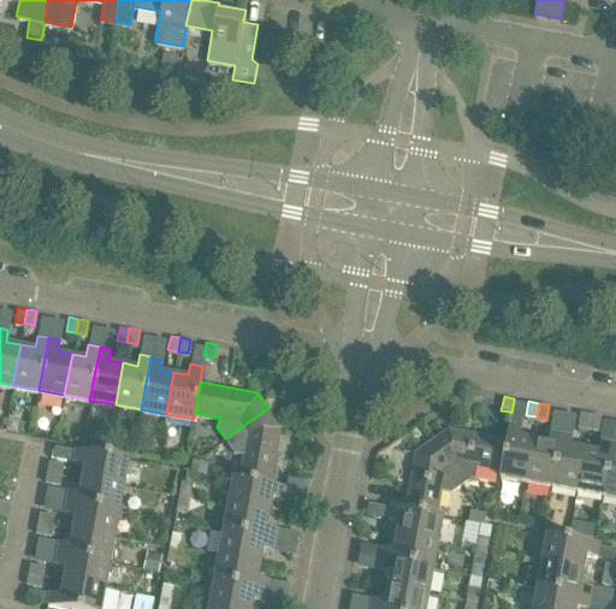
[(268,408),(225,438),(235,450),(244,451),(240,477),(270,482),(280,425),(268,408)]
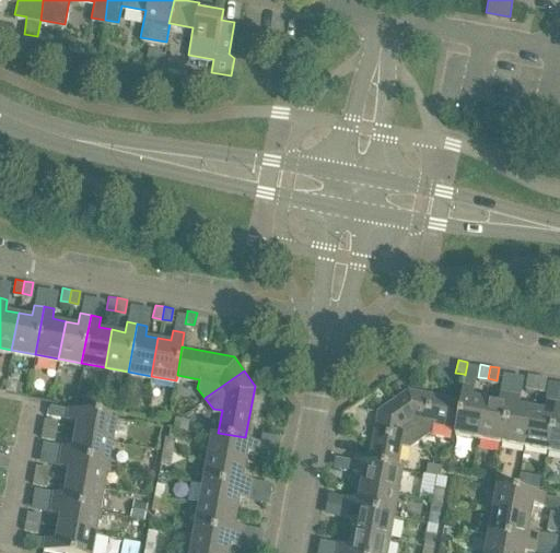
[(534,387),(537,374),(527,373),(525,386),(534,387)]
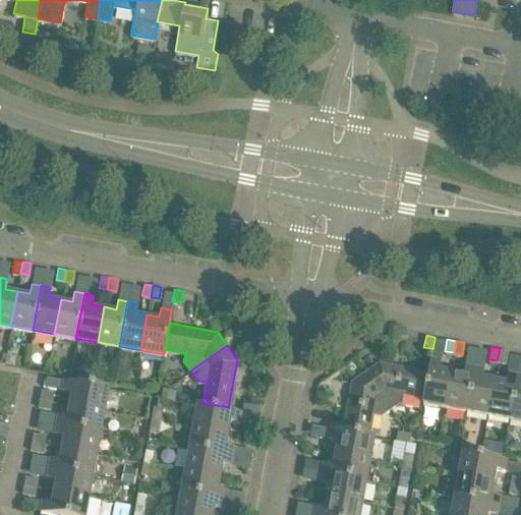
[(500,348),(497,360),(506,362),(508,350),(500,348)]
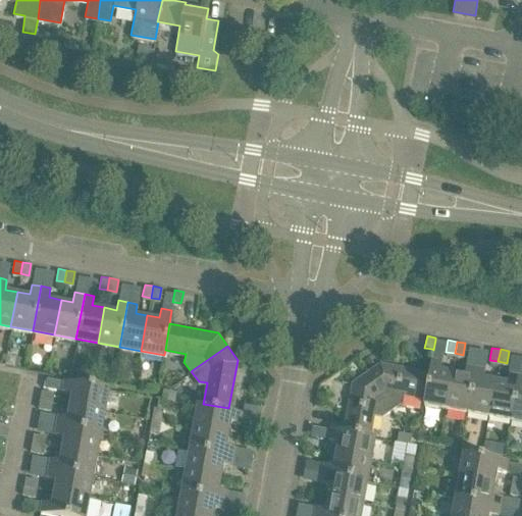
[(430,357),(428,370),(423,397),(422,402),(445,406),(452,371),(439,369),(441,359),(430,357)]
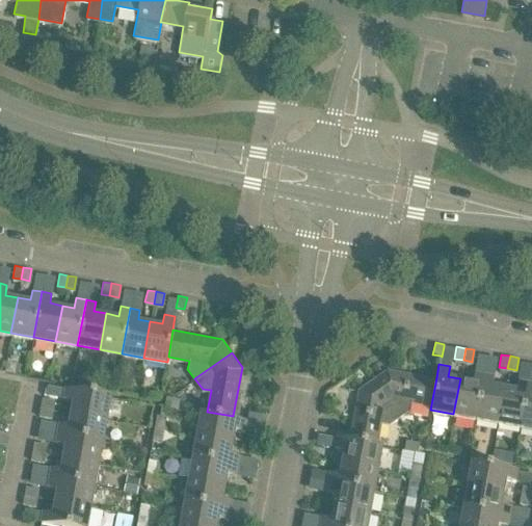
[(373,378),(398,416),(408,410),(410,400),(431,404),(436,377),(387,368),(373,378)]
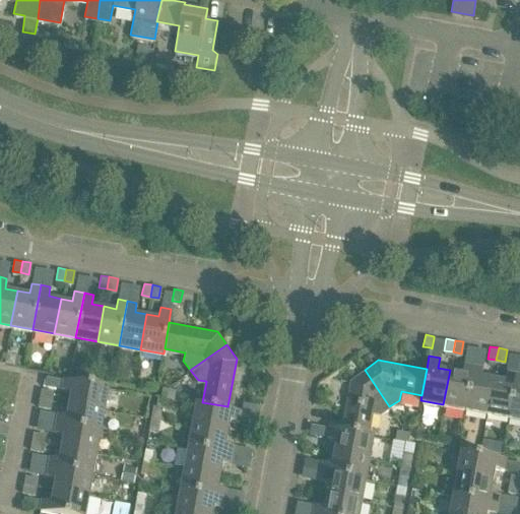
[(465,408),(473,364),(463,362),(461,372),(450,370),(443,404),(465,408)]
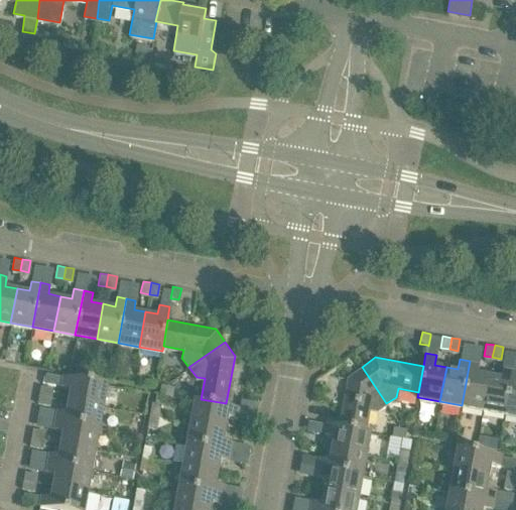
[(483,409),(489,374),(477,372),(479,363),(470,361),(462,405),(483,409)]
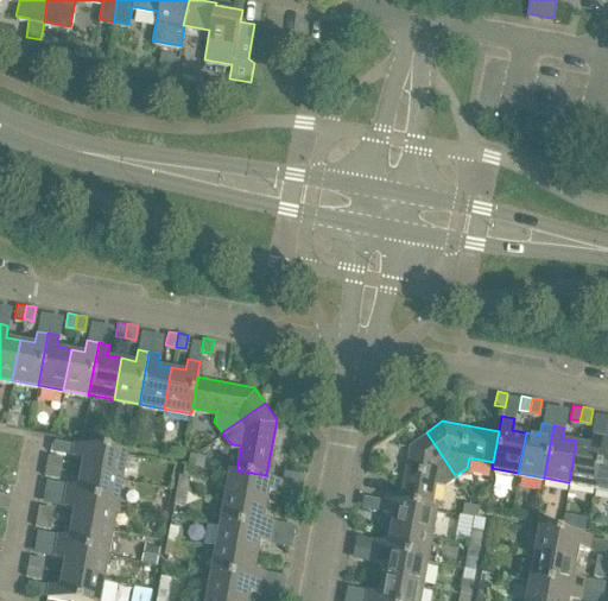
[(455,475),(426,432),(410,443),(399,500),(429,505),(434,481),(443,482),(455,475)]
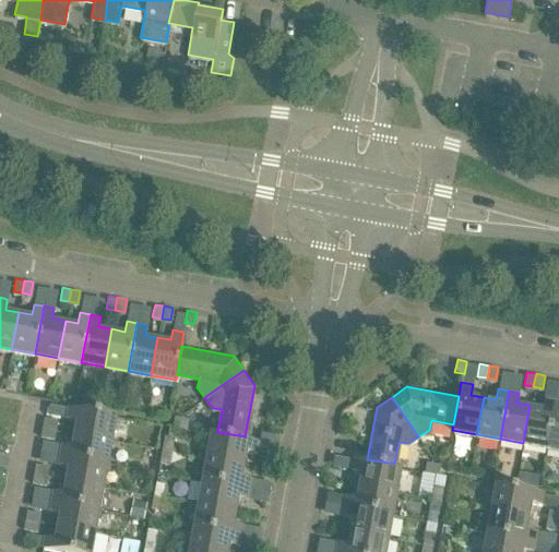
[(546,447),(555,399),(545,397),(543,408),(530,405),(523,443),(546,447)]
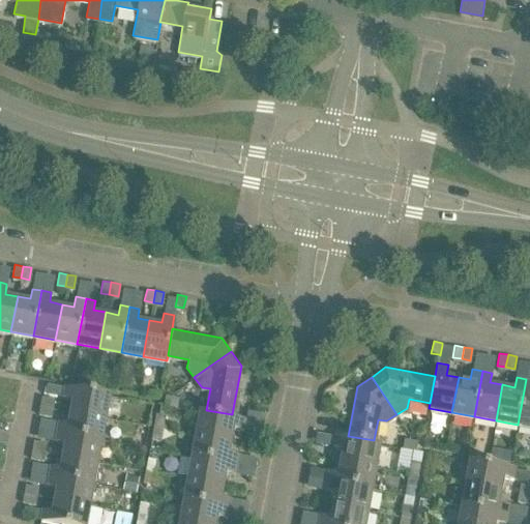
[(529,427),(529,379),(526,379),(518,425),(529,427)]
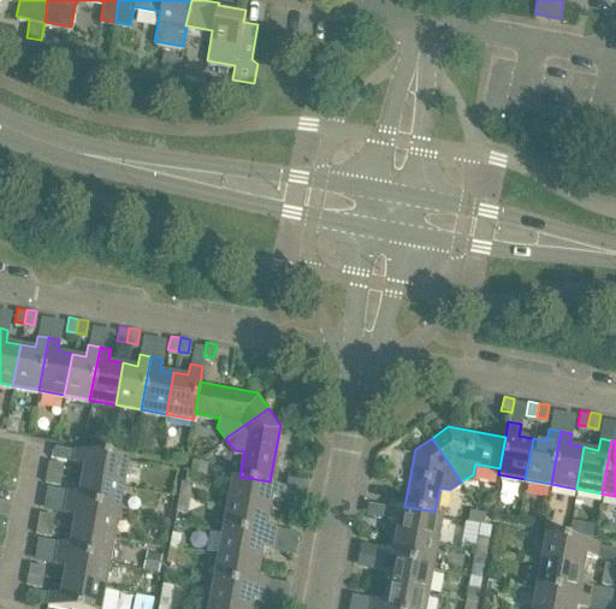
[(76,447),(73,459),(84,461),(82,476),(124,483),(129,456),(76,447)]
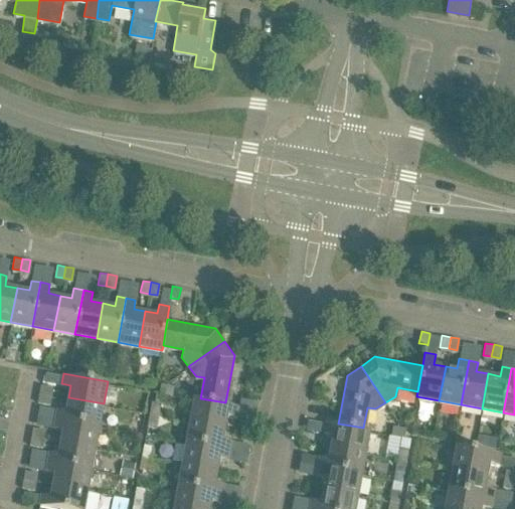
[(173,384),(161,382),(160,390),(172,392),(173,384)]
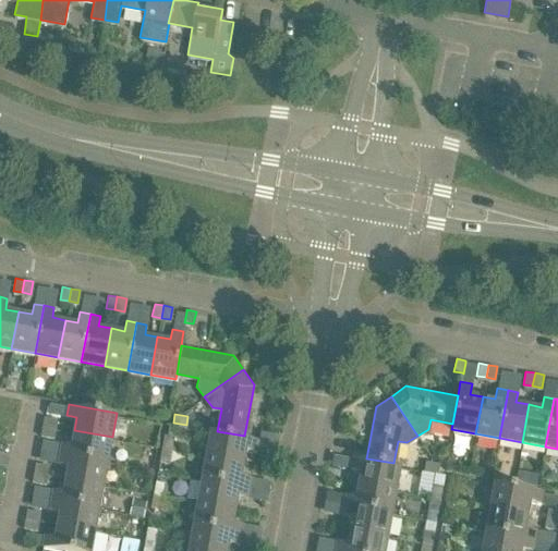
[(45,415),(43,424),(56,426),(57,417),(45,415)]
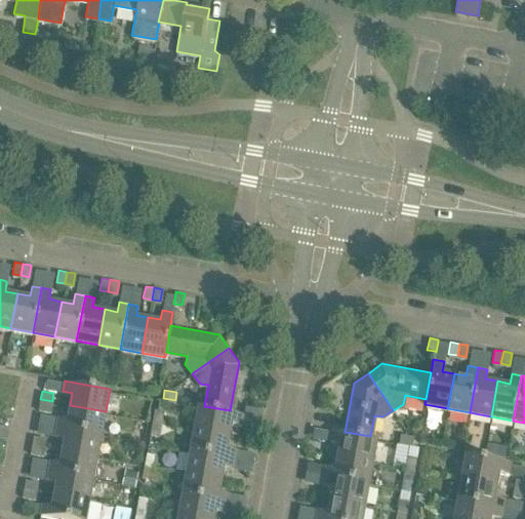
[(39,408),(50,410),(52,401),(40,399),(39,408)]
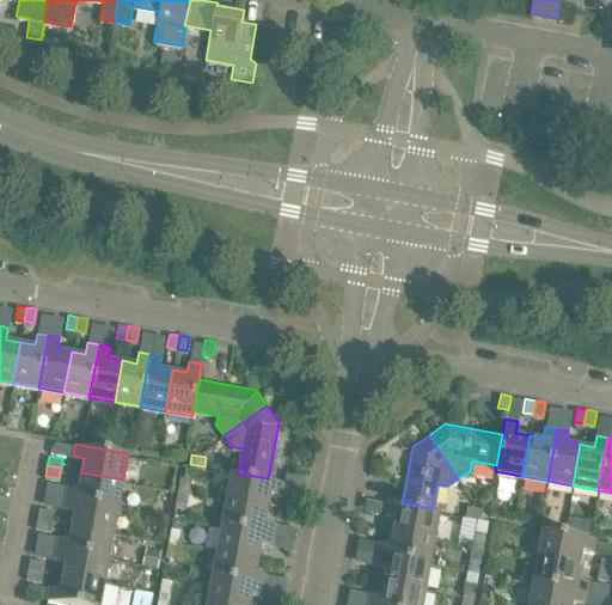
[(66,495),(118,505),(123,480),(81,472),(79,487),(68,484),(66,495)]
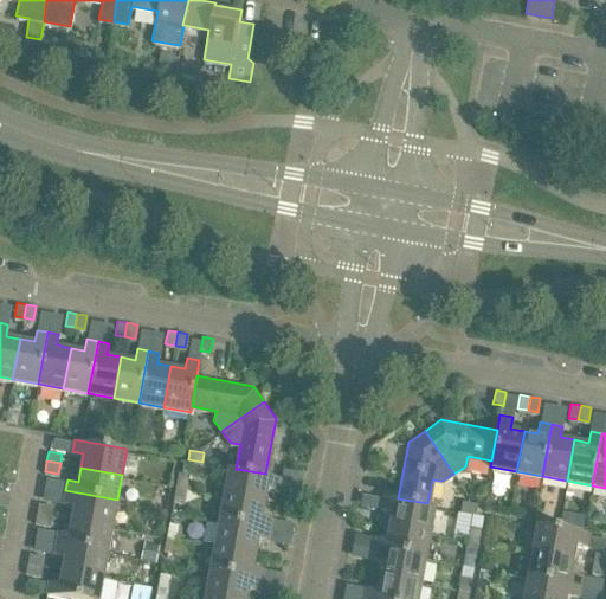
[(281,477),(265,474),(236,469),(230,468),(225,494),(264,501),(268,487),(278,489),(281,477)]
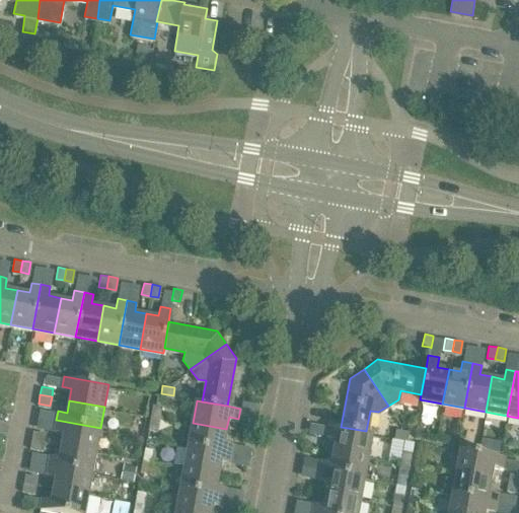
[(162,405),(153,404),(151,415),(159,417),(162,405)]
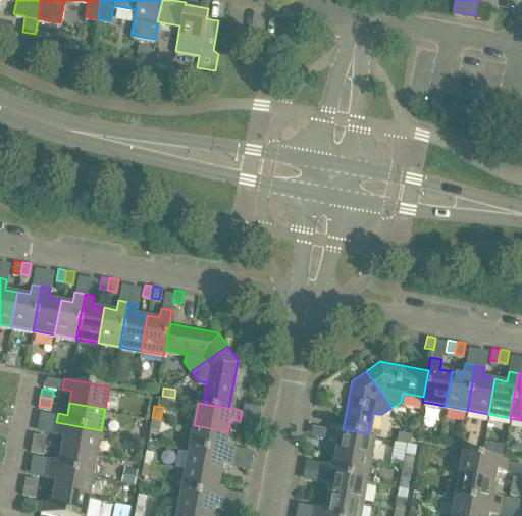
[(160,419),(152,417),(150,429),(158,430),(160,419)]
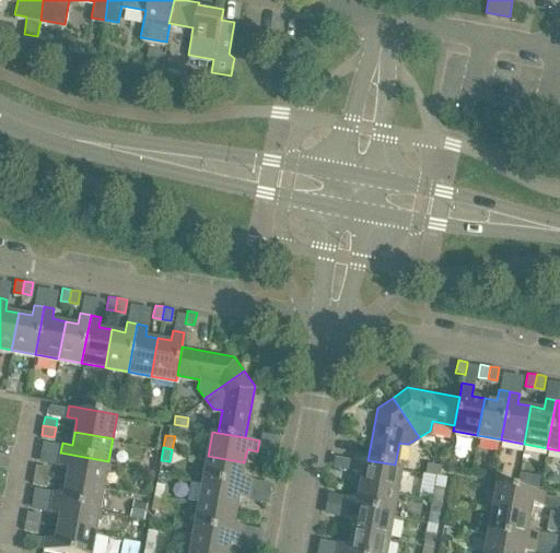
[(108,461),(60,453),(58,463),(69,465),(67,478),(104,484),(108,461)]
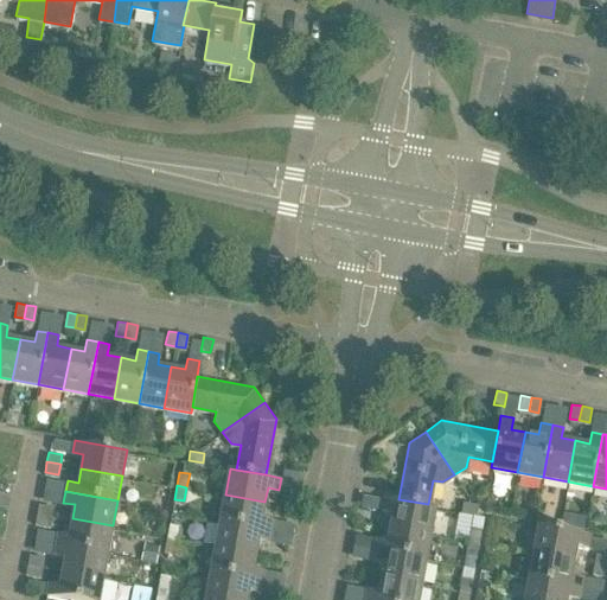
[(221,519),(272,529),(274,518),(262,516),(264,502),(225,495),(221,519)]
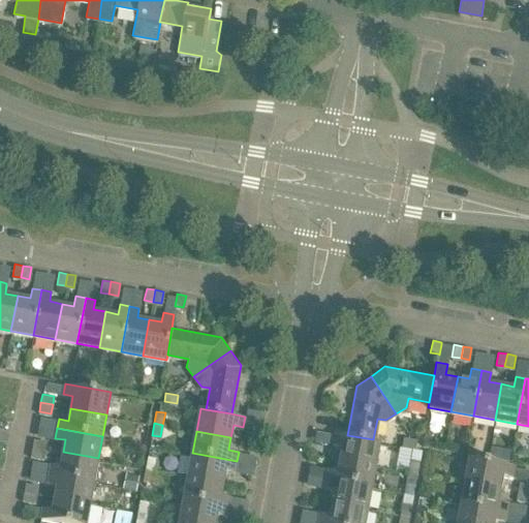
[(347,435),(334,433),(332,443),(342,445),(340,457),(375,463),(378,440),(373,439),(347,435)]
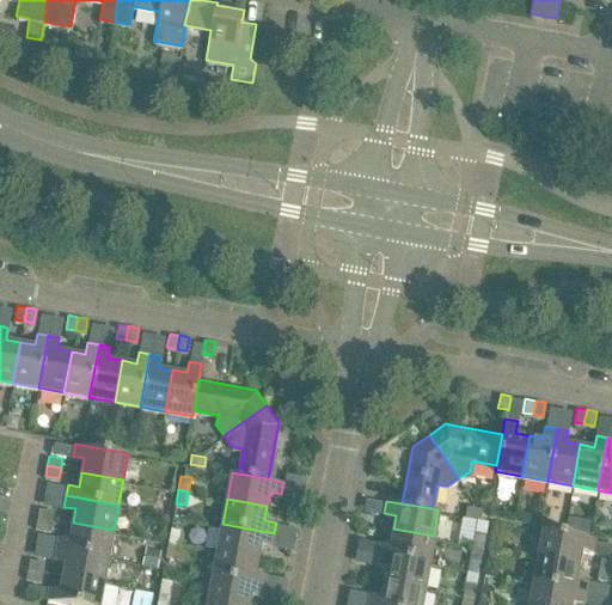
[(467,505),(465,514),(479,517),(482,507),(467,505)]
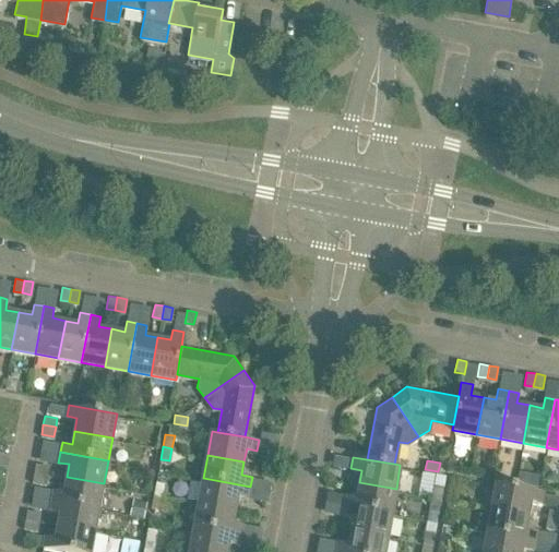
[(36,463),(34,471),(47,474),(49,465),(36,463)]
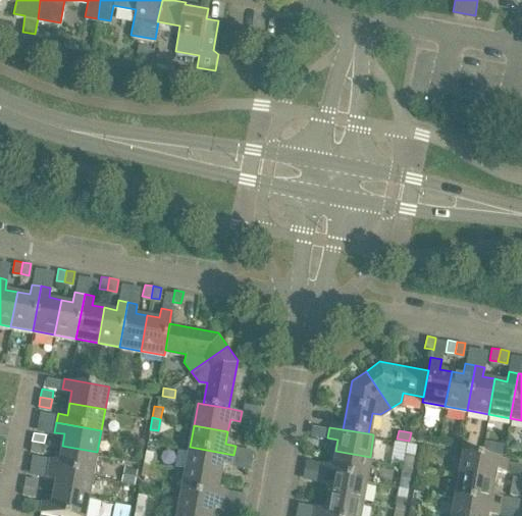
[(31,449),(43,451),(44,443),(32,441),(31,449)]
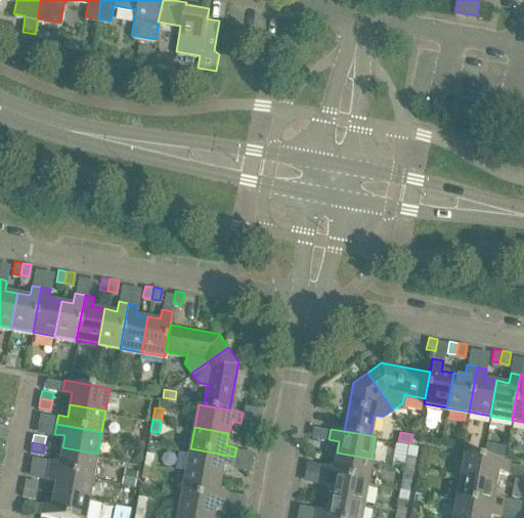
[(48,468),(93,476),(97,454),(62,447),(59,460),(50,458),(48,468)]
